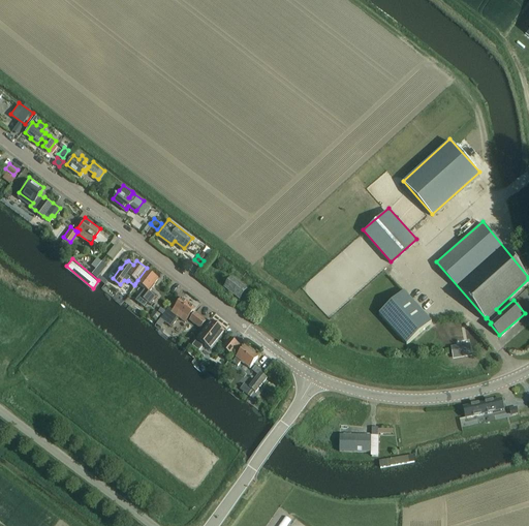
[(92,271),(97,275),(99,273),(101,270),(98,268),(96,266),(92,271)]
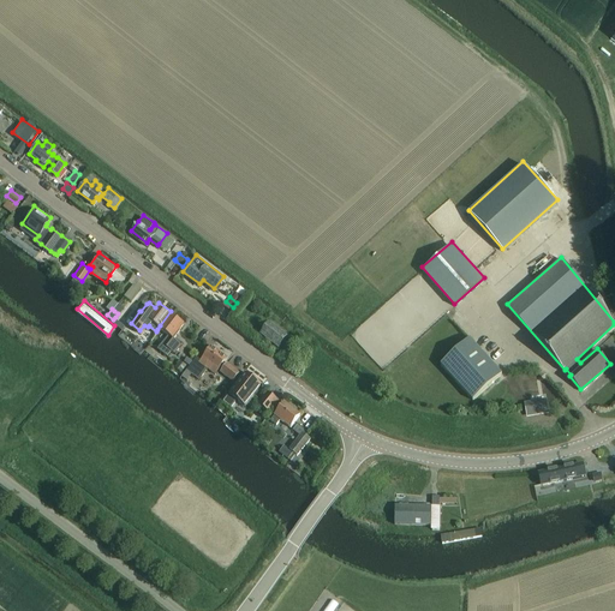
[(168,333),(157,347),(167,354),(171,349),(174,352),(181,343),(173,337),(179,329),(178,328),(184,321),(171,311),(160,325),(168,333)]
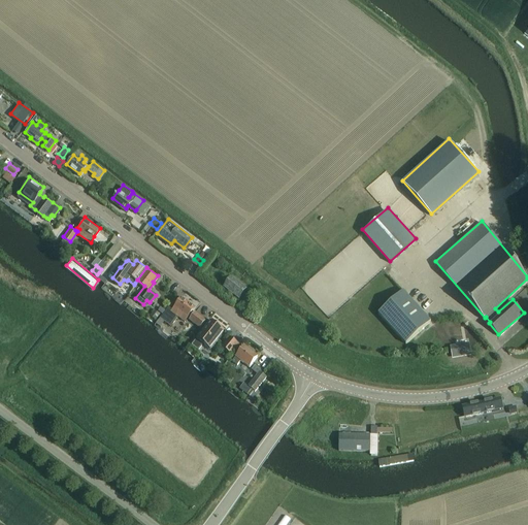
[(385,280),(391,288),(392,289),(406,275),(398,267),(385,280)]
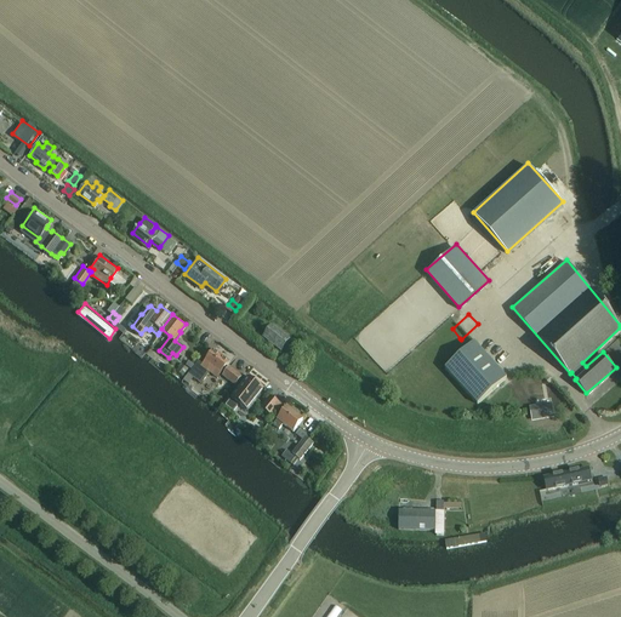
[(272,323),(262,335),(281,349),(290,337),(275,326),(272,323)]
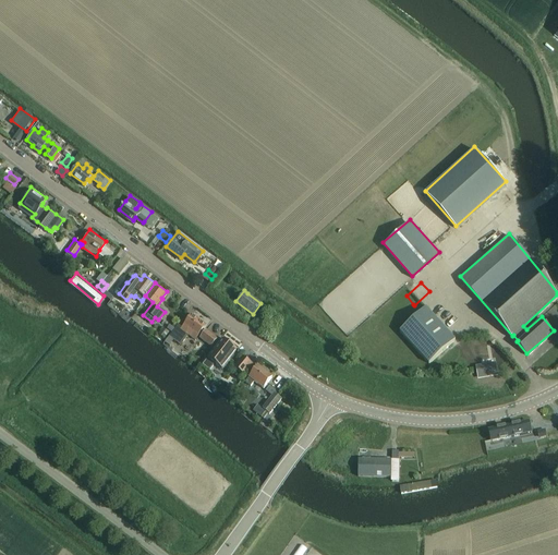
[(428,361),(436,354),(456,337),(426,304),(399,328),(428,361)]
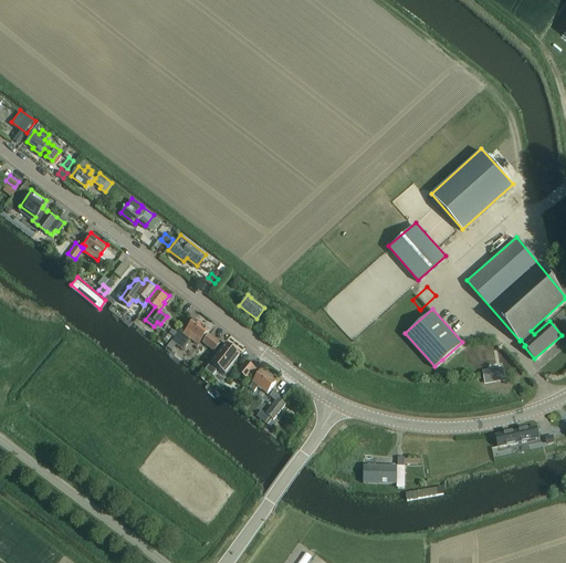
[(268,310),(262,316),(268,320),(272,314),(268,310)]
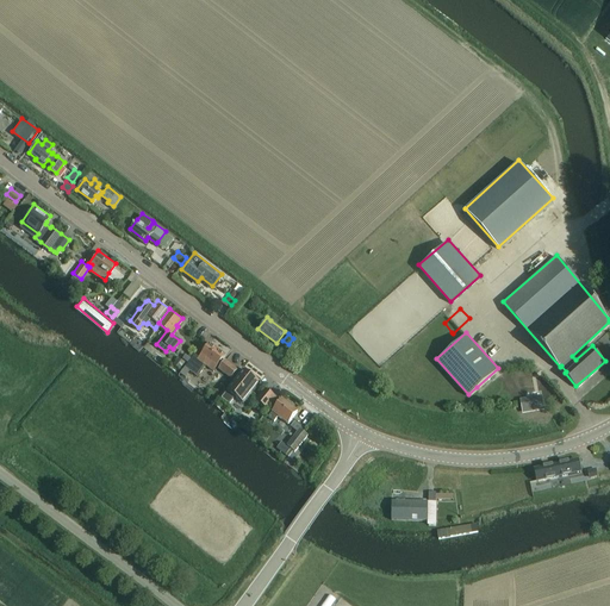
[(225,353),(211,342),(209,341),(198,356),(193,354),(185,364),(198,374),(210,357),(217,363),(225,353)]
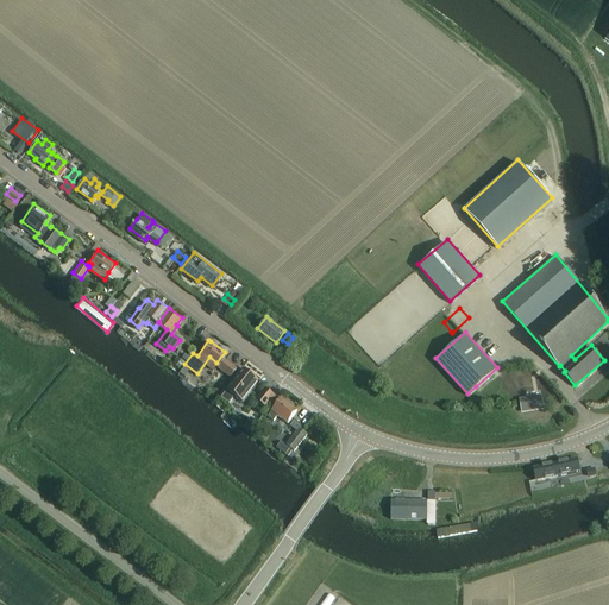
[(173,361),(180,366),(184,359),(179,354),(173,361)]
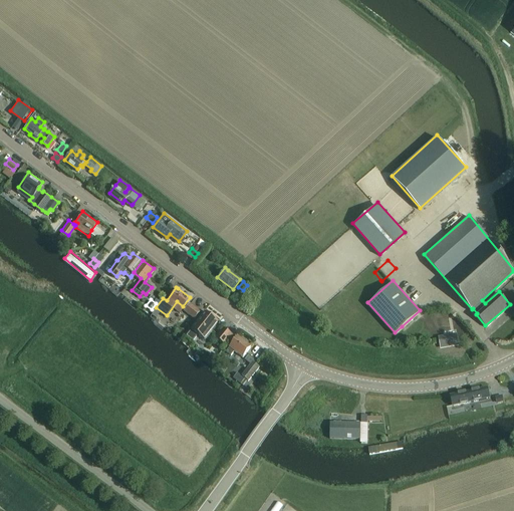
[(190,301),(184,309),(195,317),(201,308),(190,301)]
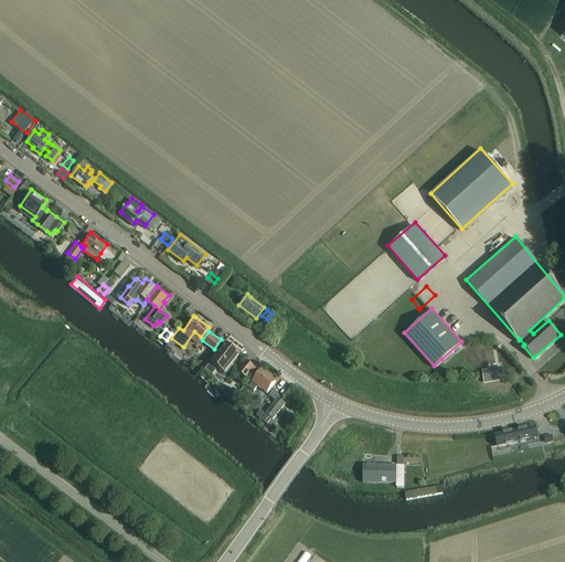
[(225,371),(241,351),(225,340),(204,367),(212,372),(217,366),(225,371)]
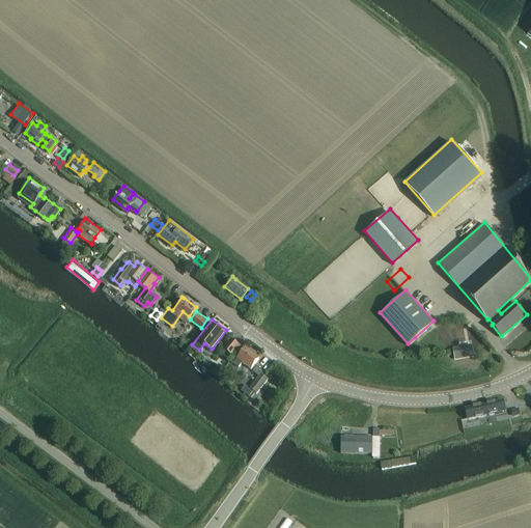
[(232,354),(241,343),(230,336),(222,346),(232,354)]
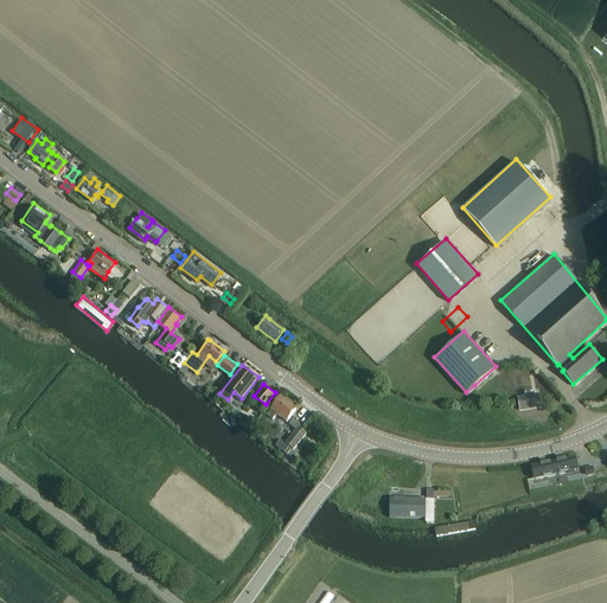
[(276,411),(278,411),(287,418),(296,406),(280,395),(270,406),(272,406),(267,412),(273,417),(276,411)]
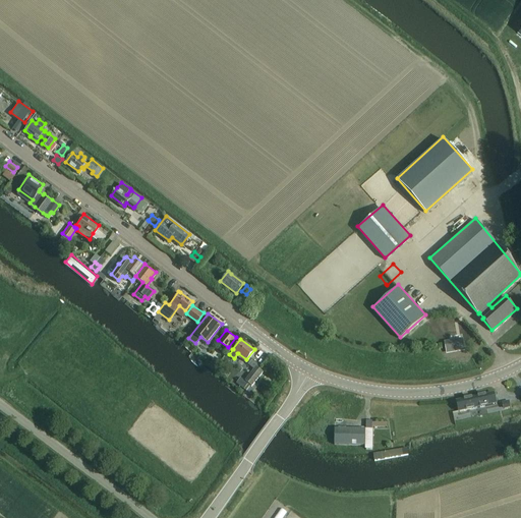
[(263,369),(259,366),(257,369),(254,366),(245,379),(240,376),(236,381),(244,386),(248,382),(251,384),(263,369)]
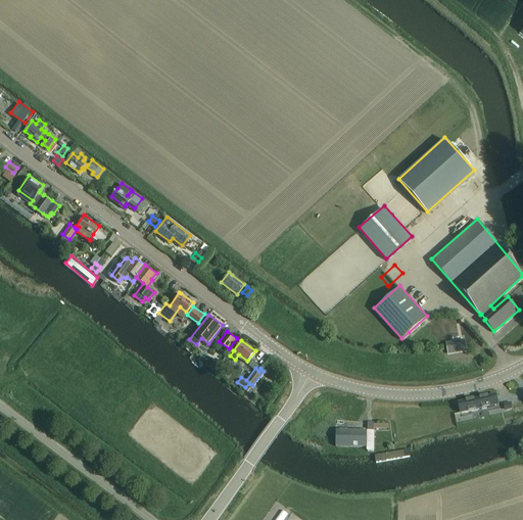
[(495,392),(459,400),(461,411),(488,405),(497,404),(495,392)]
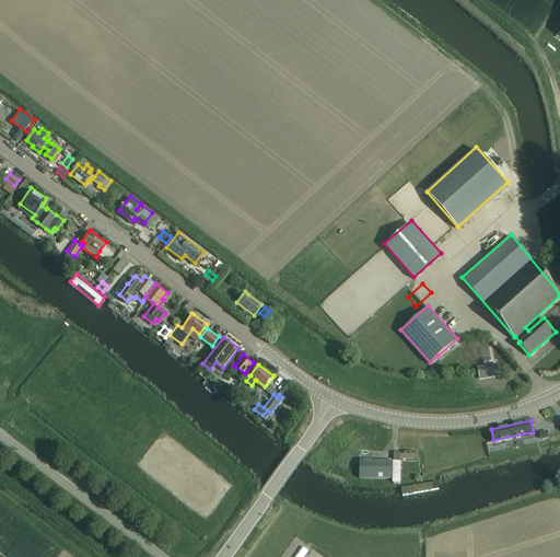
[(547,428),(539,429),(541,437),(544,437),(549,436),(548,432),(547,428)]
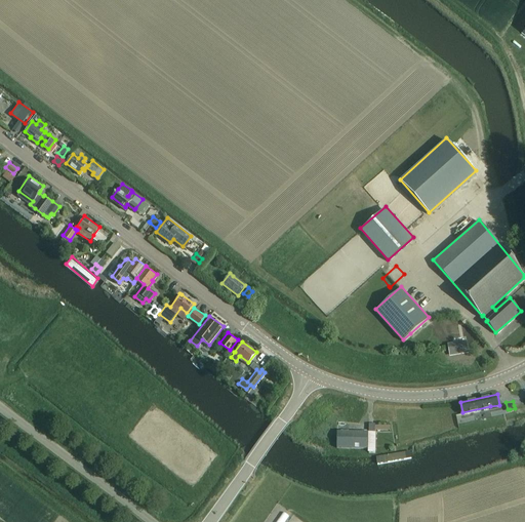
[(336,445),(367,446),(368,450),(375,450),(376,430),(375,430),(375,427),(390,428),(390,424),(375,423),(375,420),(368,420),(368,430),(336,429),(336,445)]
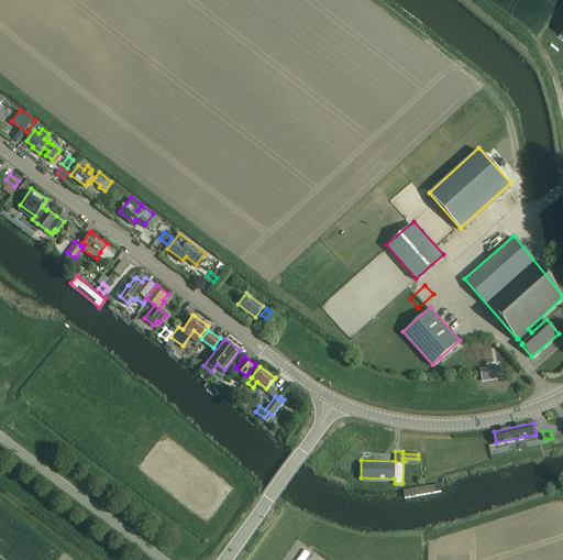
[(404,487),(405,494),(441,489),(440,481),(404,486),(404,487)]
